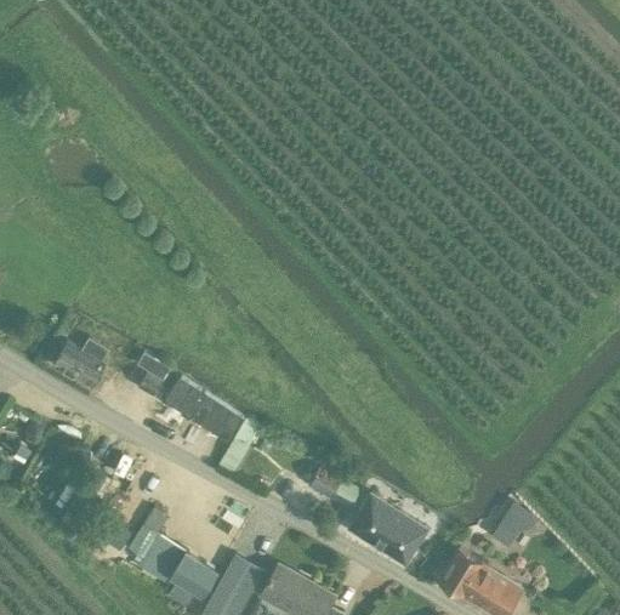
[(66,343),(52,366),(90,388),(91,388),(98,392),(104,382),(96,377),(103,365),(101,364),(108,351),(87,340),(80,352),(66,343)]
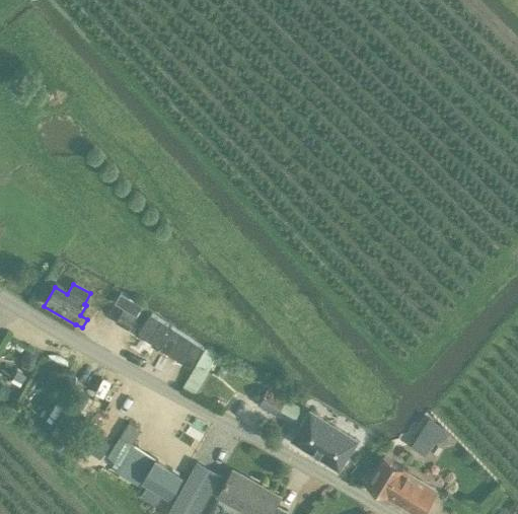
[(119,298),(114,307),(123,312),(136,319),(142,309),(120,296),(119,298)]
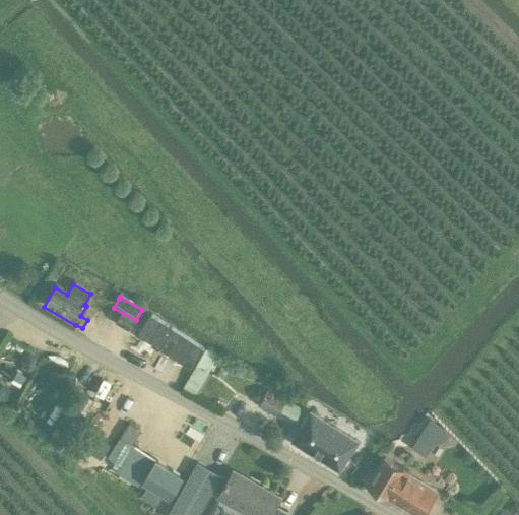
[(128,333),(136,320),(123,313),(115,325),(128,333)]
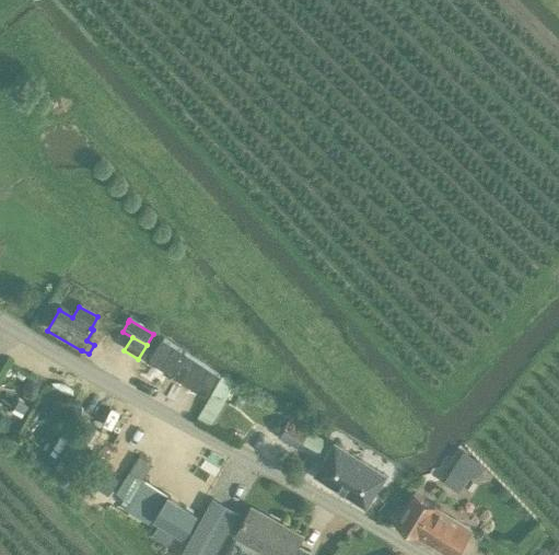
[(205,402),(219,379),(163,343),(149,366),(205,402)]
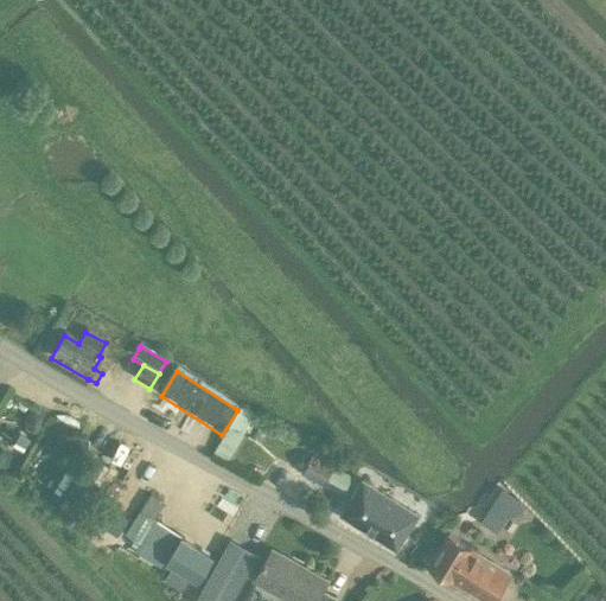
[(240,411),(230,428),(243,436),(253,419),(240,411)]
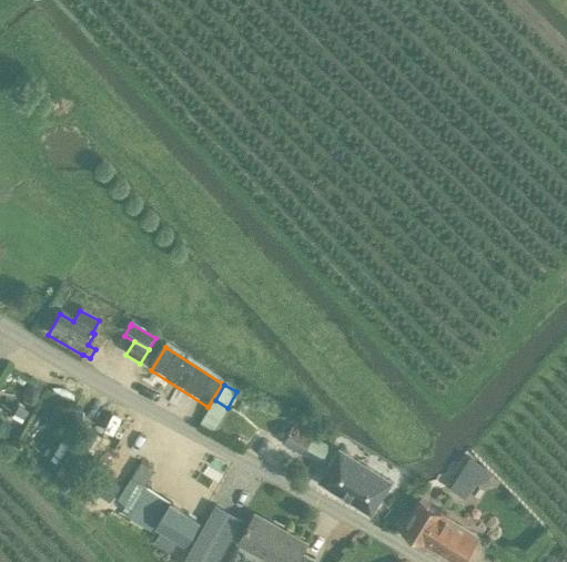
[(240,400),(224,437),(235,442),(252,406),(240,400)]
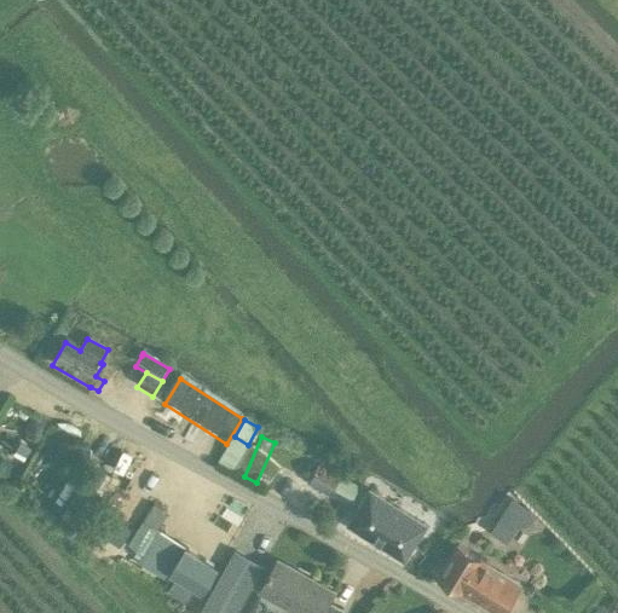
[(329,499),(340,480),(302,458),(290,478),(329,499)]
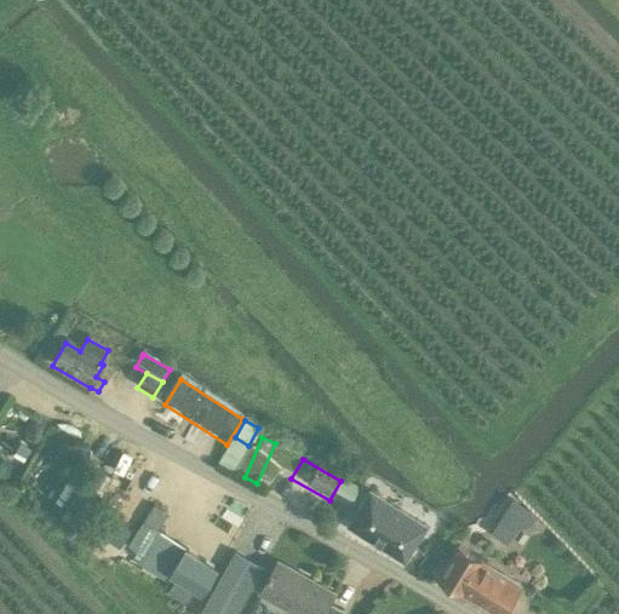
[(348,510),(359,491),(340,481),(330,500),(348,510)]
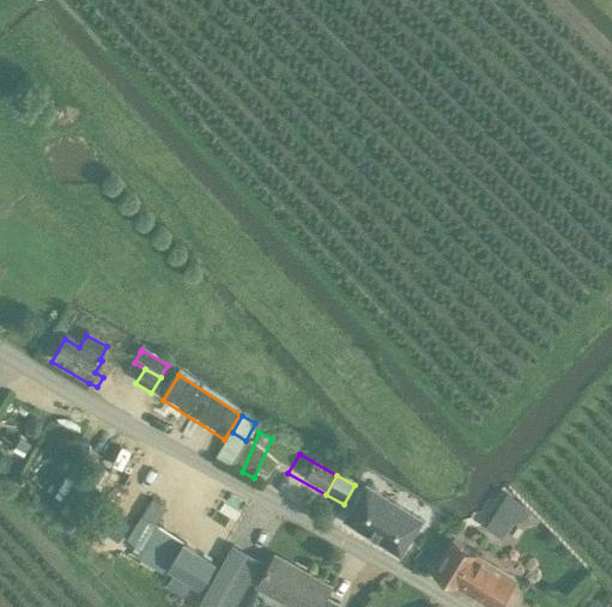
[(367,489),(345,523),(399,557),(420,523),(367,489)]
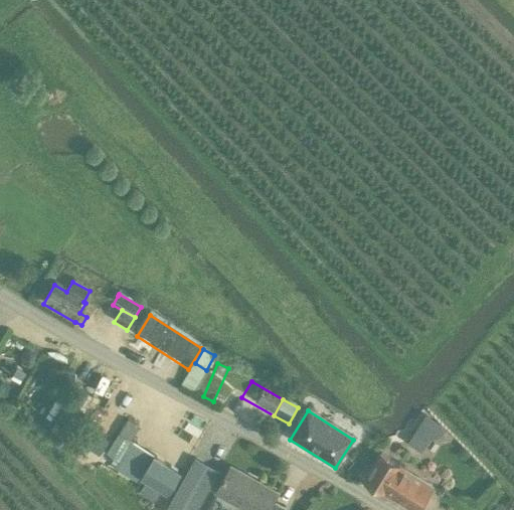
[(62,415),(51,433),(63,441),(74,422),(62,415)]
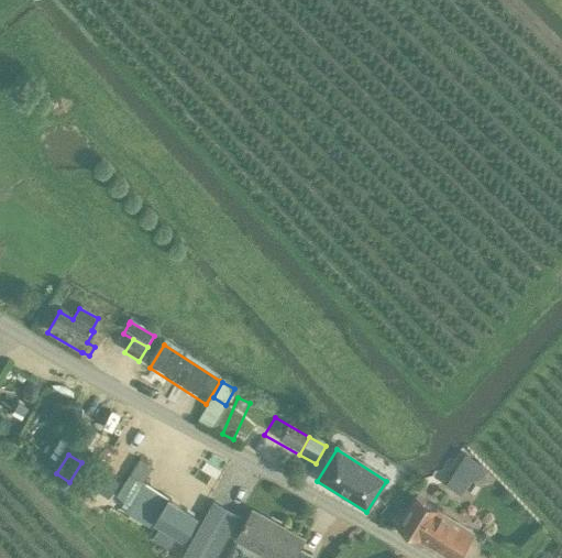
[(471,462),(465,459),(447,487),(460,495),(469,481),(461,476),(471,462)]
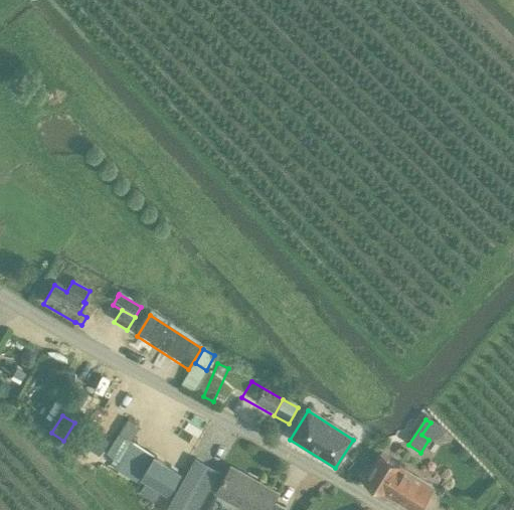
[(431,422),(421,435),(429,440),(437,439),(438,439),(443,431),(442,431),(431,422)]
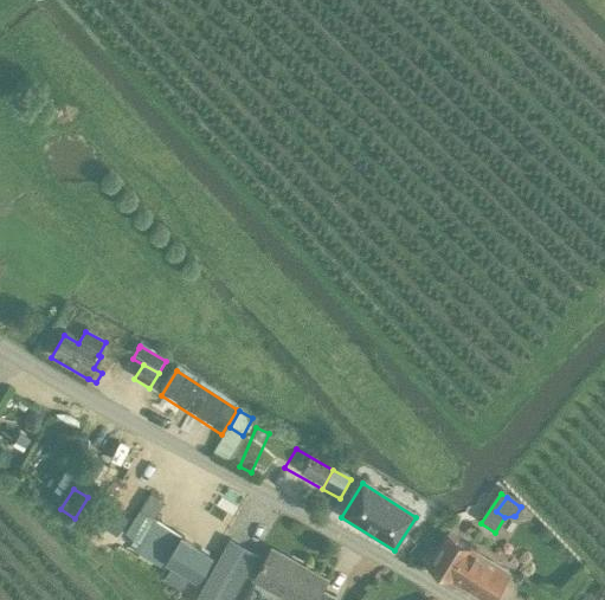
[(448,537),(427,569),(449,584),(450,581),(477,599),(488,599),(493,591),(496,593),(508,575),(475,555),(470,552),(448,537)]
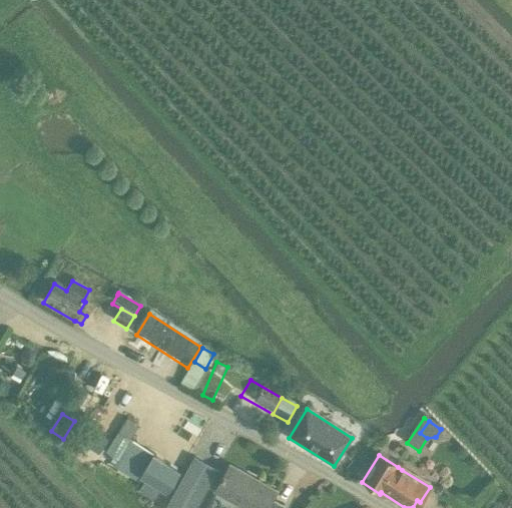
[(167,494),(179,474),(152,456),(139,477),(167,494)]
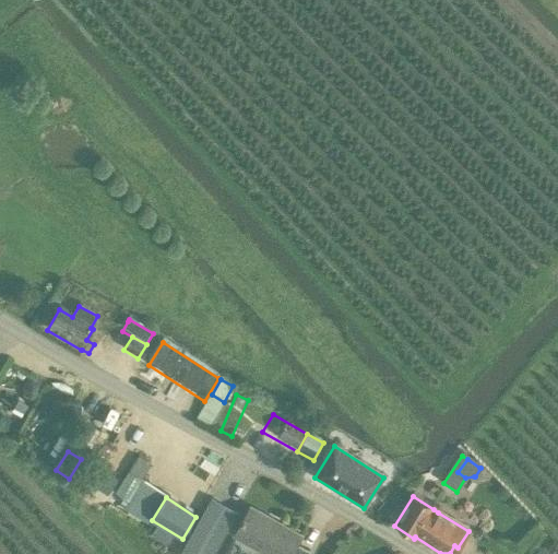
[(209,507),(182,553),(214,553),(233,521),(209,507)]
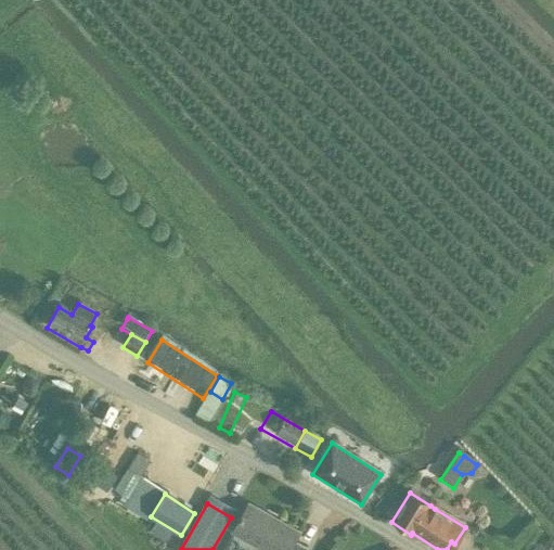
[(248,506),(232,534),(261,549),(305,549),(294,542),(298,534),(248,506)]
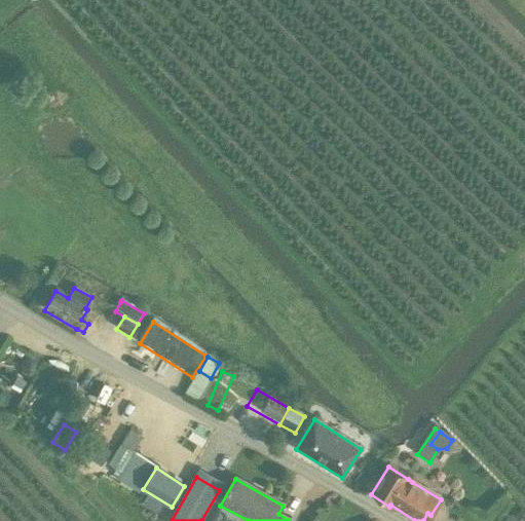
[(148,496),(142,506),(152,513),(158,503),(148,496)]
